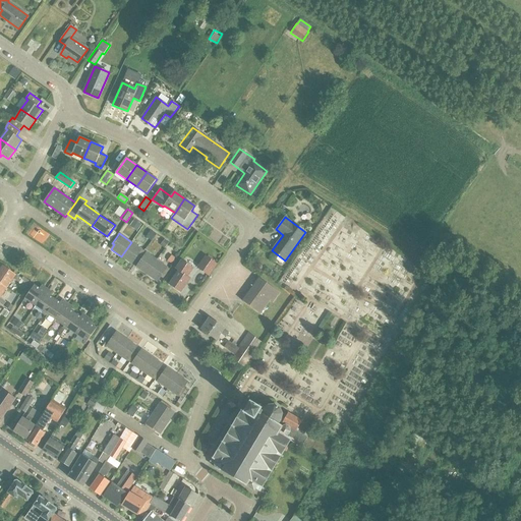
[(135,258),(138,259),(145,251),(131,242),(121,256),(132,264),(135,258)]
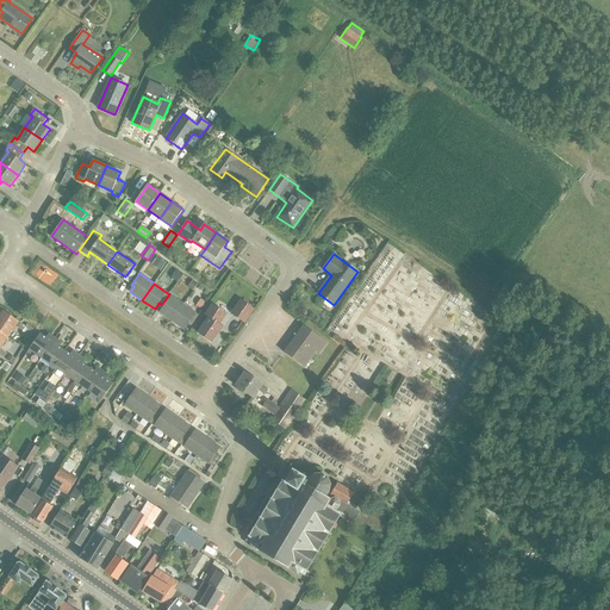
[(160,312),(172,321),(184,304),(169,294),(162,304),(165,306),(160,312)]
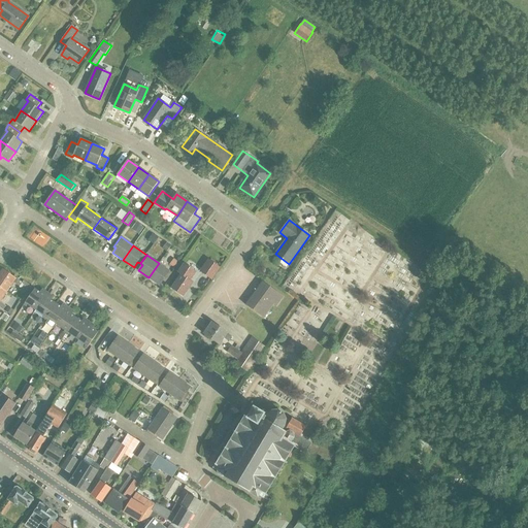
[(200,271),(212,279),(221,268),(208,260),(200,271)]
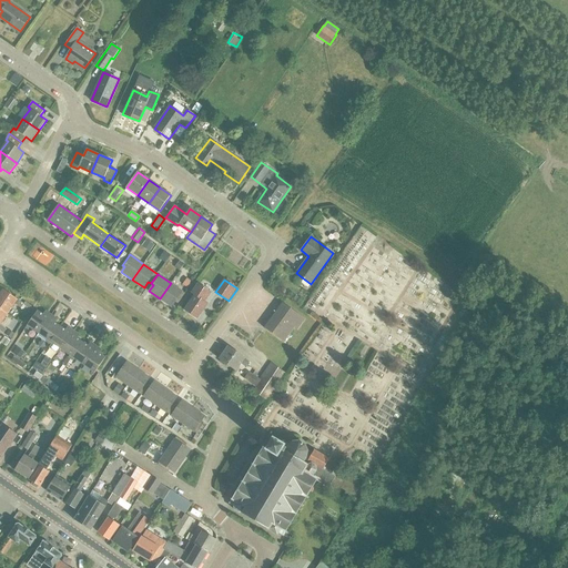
[(171,283),(160,298),(172,307),(175,302),(178,303),(185,293),(171,283)]
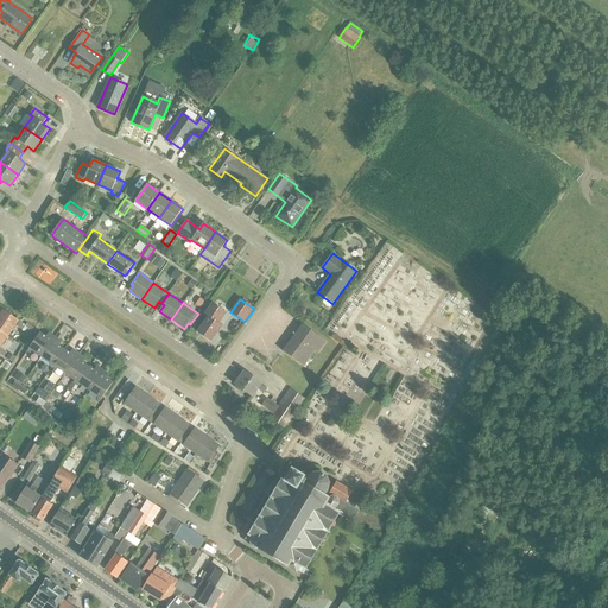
[(197,330),(203,335),(204,336),(207,339),(209,339),(210,340),(221,324),(219,322),(225,312),(211,303),(204,312),(208,315),(197,330)]
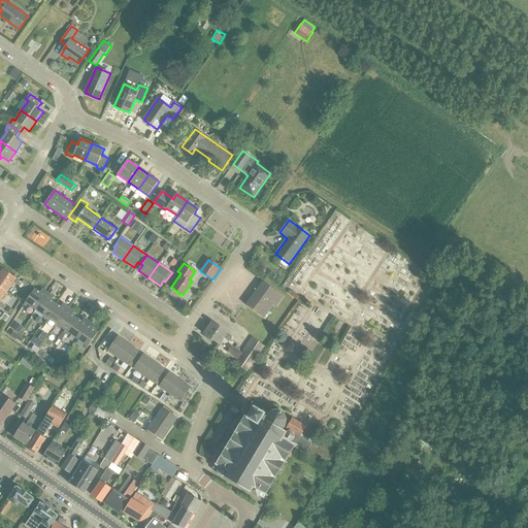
[(3,269),(0,272),(0,287),(7,292),(13,282),(20,287),(23,283),(3,269)]
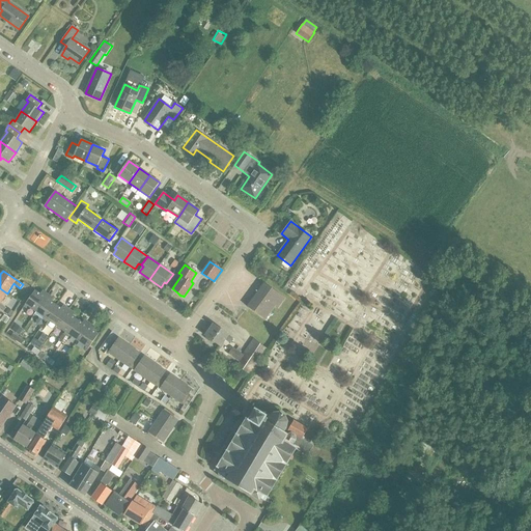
[(279,307),(285,298),(264,283),(247,306),(264,319),(276,305),(279,307)]
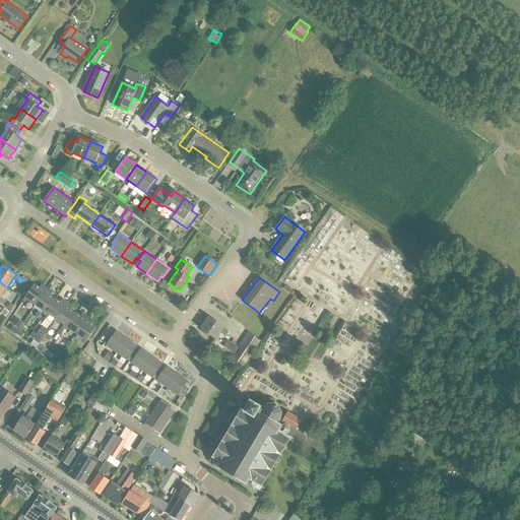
[(27,300),(36,305),(45,291),(35,284),(23,300),(26,302),(27,300)]
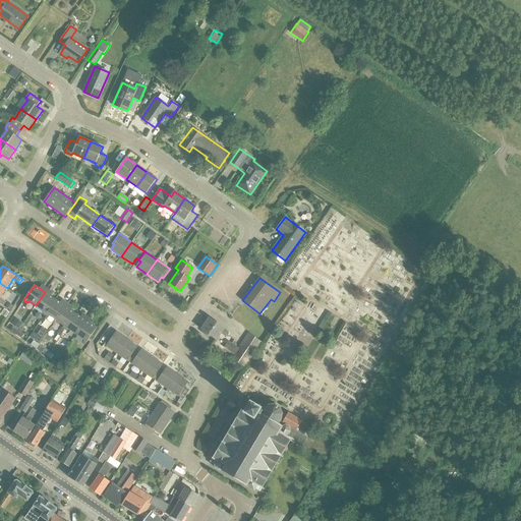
[(42,313),(45,315),(55,300),(45,292),(36,305),(44,311),(42,313)]
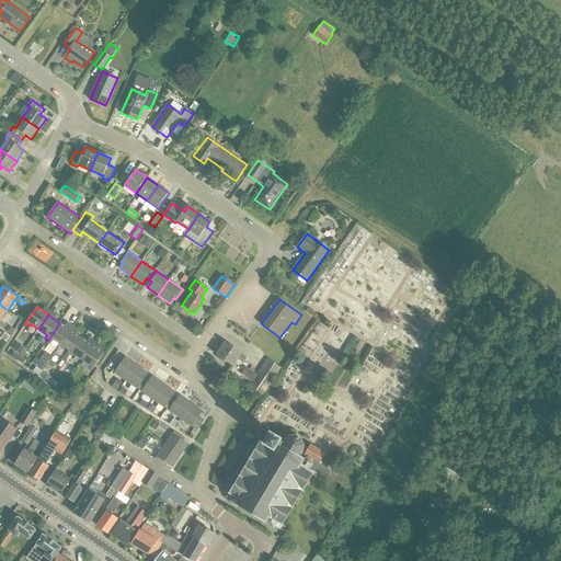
[(57,350),(60,345),(70,331),(59,323),(48,340),(50,341),(48,343),(57,350)]
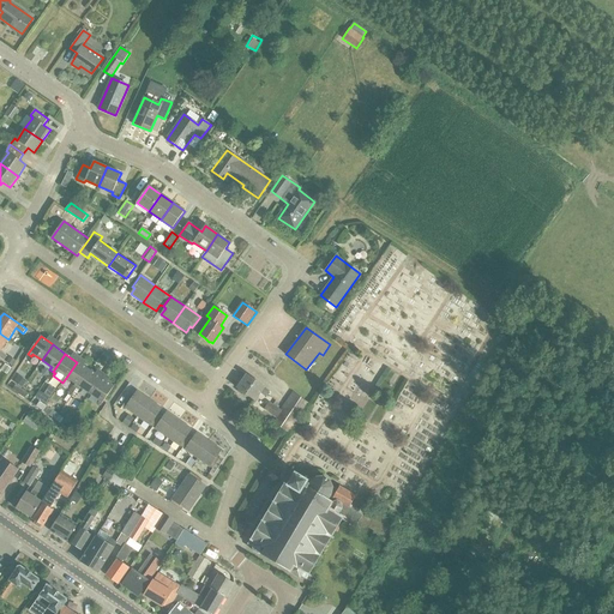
[(73,386),(77,389),(89,371),(77,362),(66,378),(76,384),(73,386)]
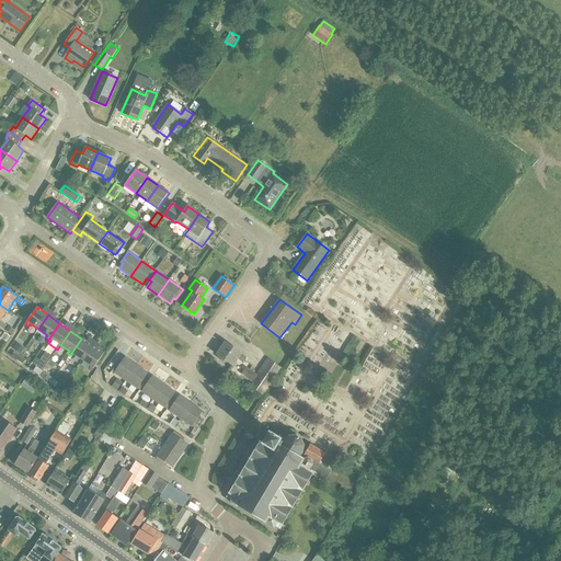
[(0,339),(7,343),(10,336),(4,333),(0,339)]
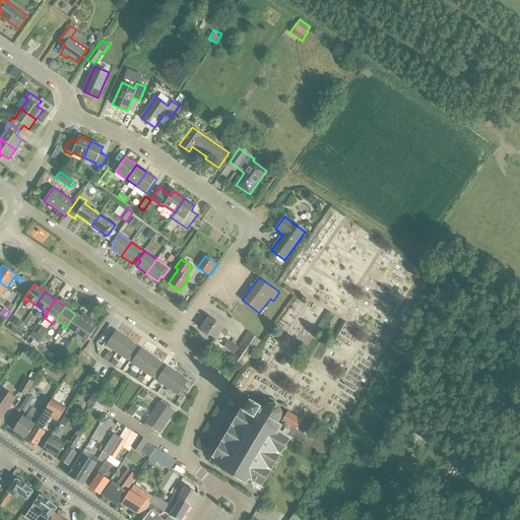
[(68,328),(76,334),(86,321),(75,314),(65,329),(67,330),(68,328)]
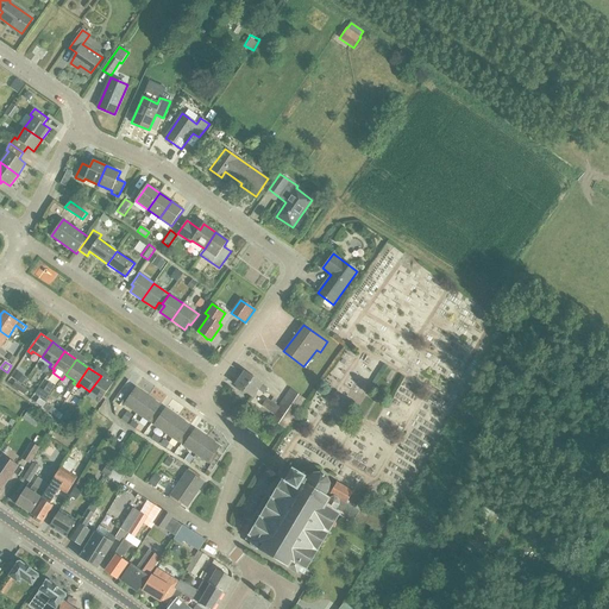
[(263,393),(268,387),(245,371),(234,385),(252,397),(258,390),(263,393)]
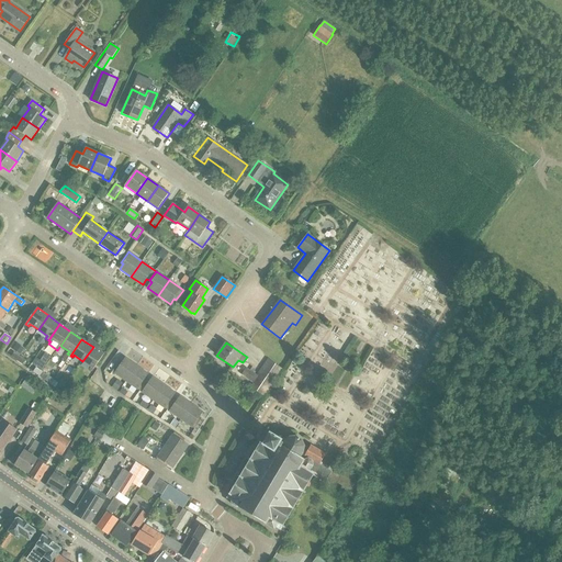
[(18,344),(13,350),(20,356),(24,349),(18,344)]
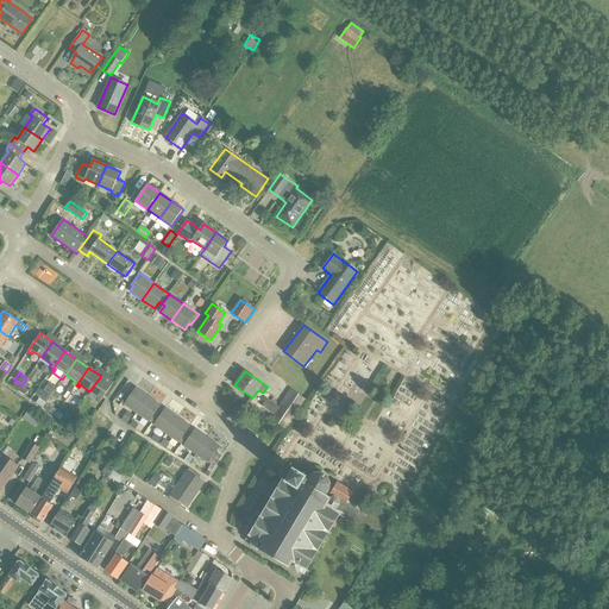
[(101,376),(89,391),(99,397),(98,400),(100,402),(113,384),(101,376)]
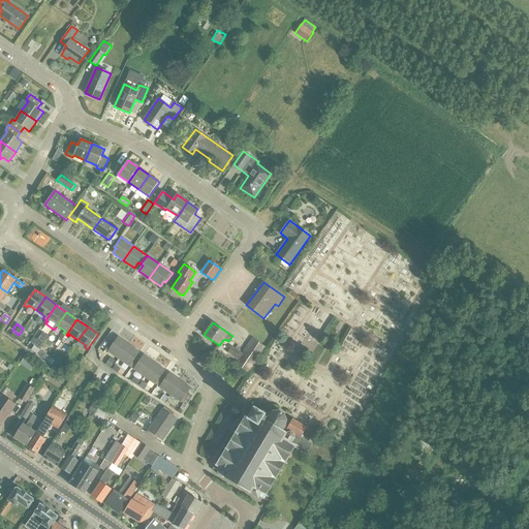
[(34,337),(30,342),(39,348),(43,343),(34,337)]
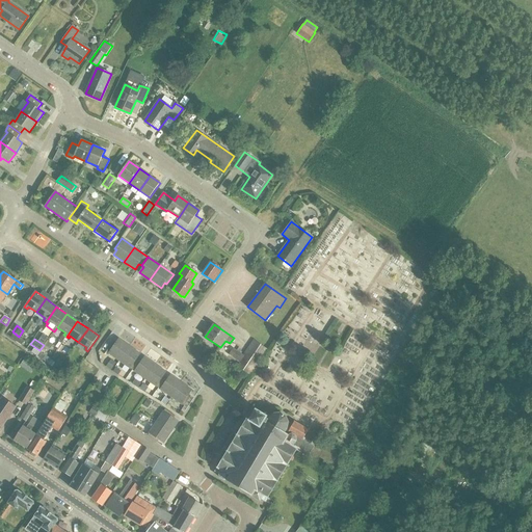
[(113,342),(106,352),(120,361),(130,346),(120,339),(115,344),(113,342)]
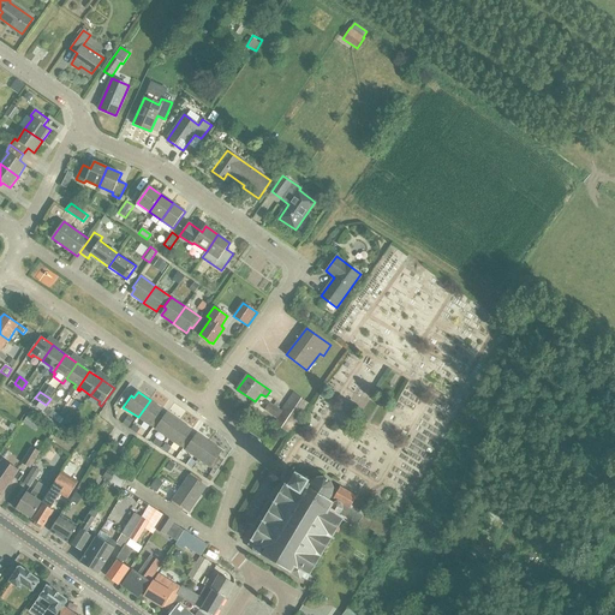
[(274,424),(290,434),(310,405),(293,393),(281,411),(269,402),(264,410),(278,419),(274,424)]
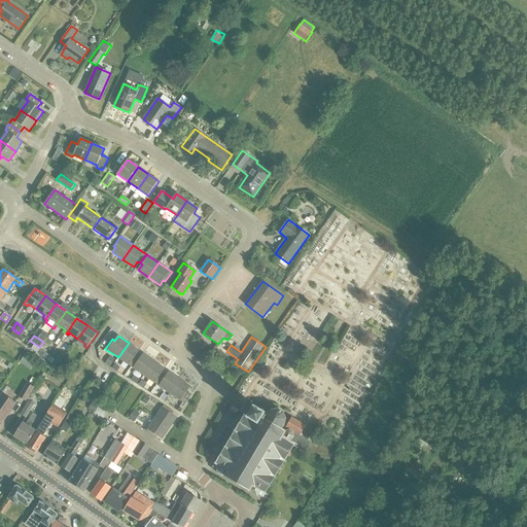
[(118,357),(131,366),(137,358),(135,356),(139,350),(129,343),(118,357)]
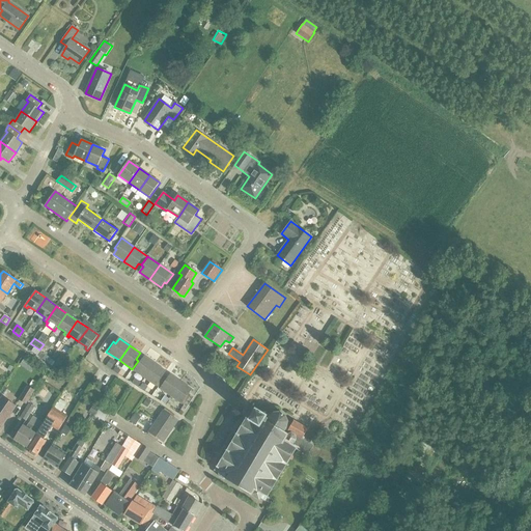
[(39,352),(37,355),(43,359),(48,363),(50,359),(45,355),(39,352)]
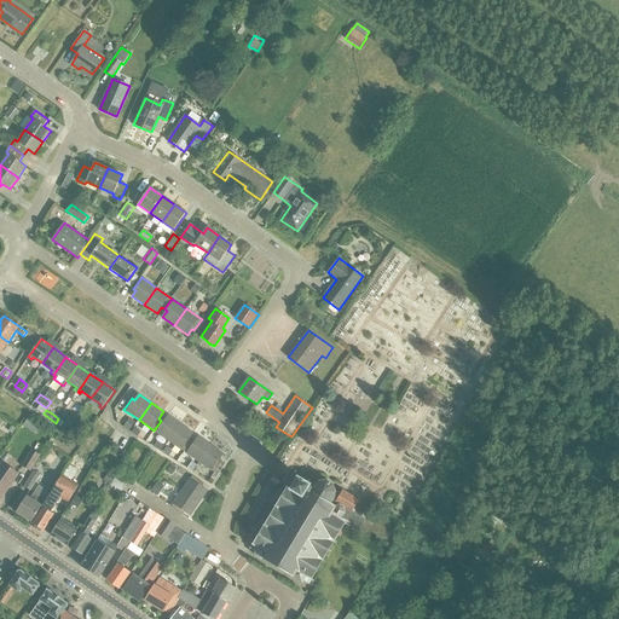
[(154,431),(169,441),(181,424),(168,415),(163,422),(161,421),(154,431)]
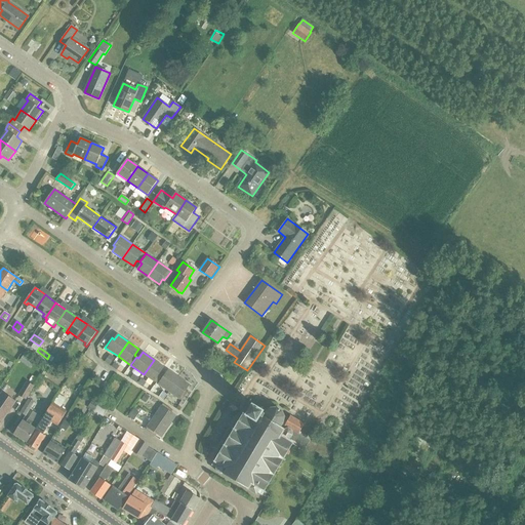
[(24,355),(19,361),(30,367),(33,362),(24,355)]
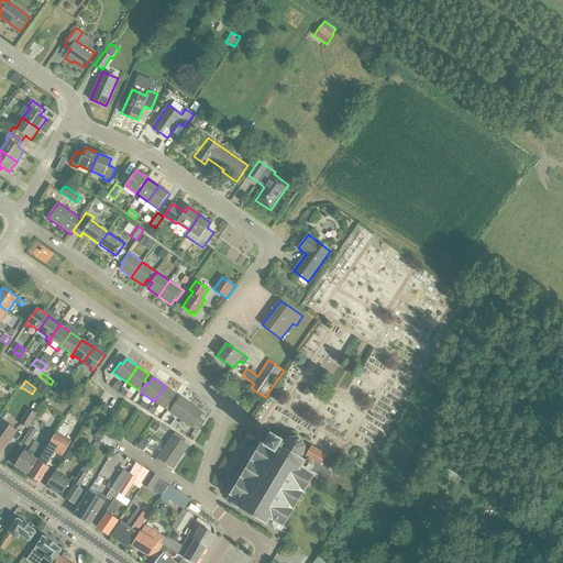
[(53,381),(51,385),(56,388),(62,393),(64,388),(58,384),(53,381)]
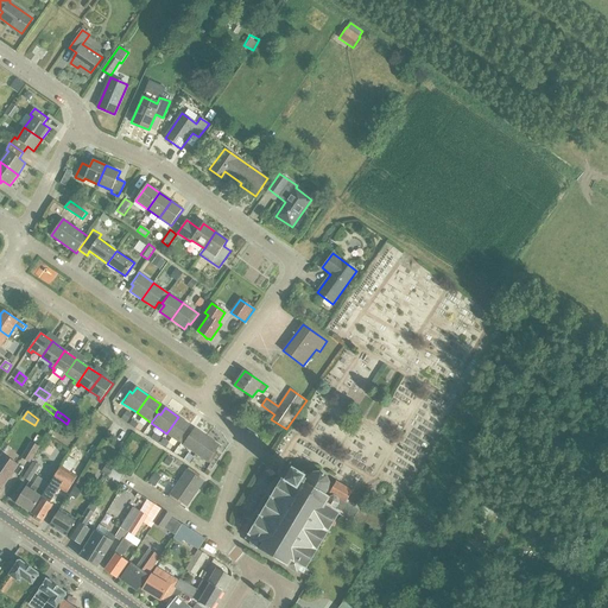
[(127,411),(121,419),(127,423),(132,415),(127,411)]
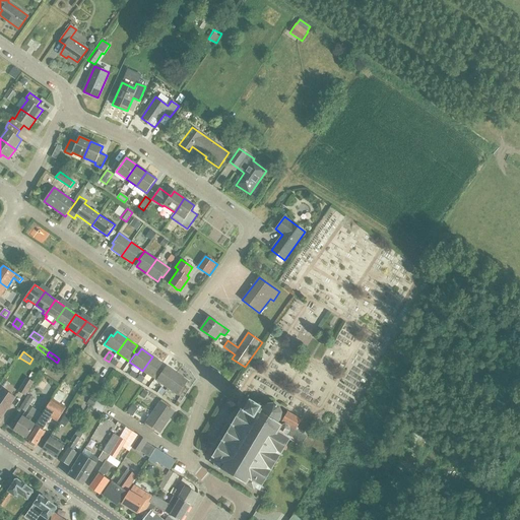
[(142,371),(154,379),(160,371),(158,370),(163,364),(152,356),(142,371)]
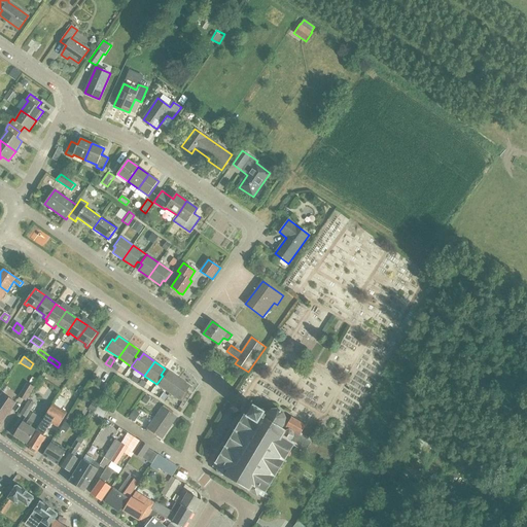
[(156,384),(170,393),(180,379),(169,372),(165,377),(163,376),(156,384)]
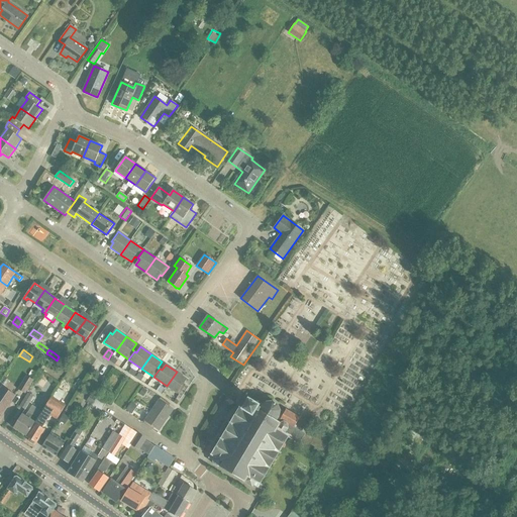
[(131,369),(128,373),(134,377),(137,373),(131,369)]
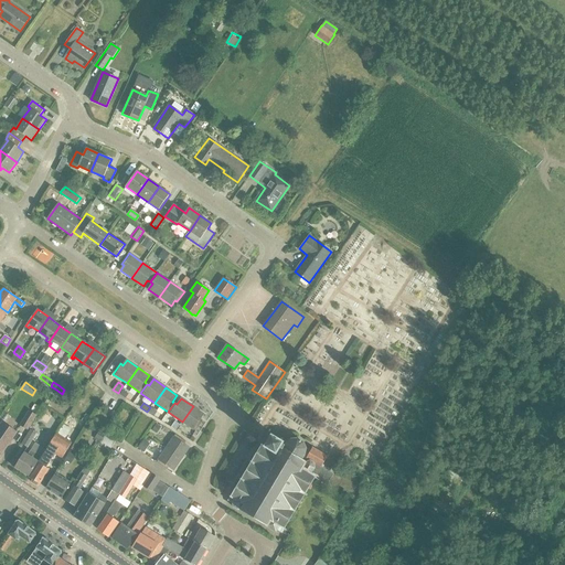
[(193,406),(182,422),(196,432),(203,420),(201,419),(204,414),(193,406)]
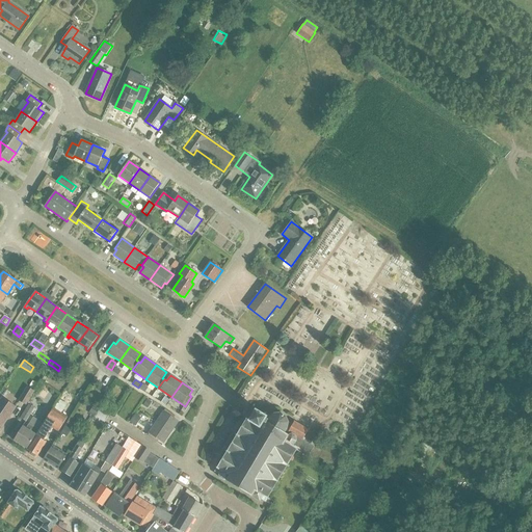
[(19,401),(26,405),(34,391),(28,387),(19,401)]
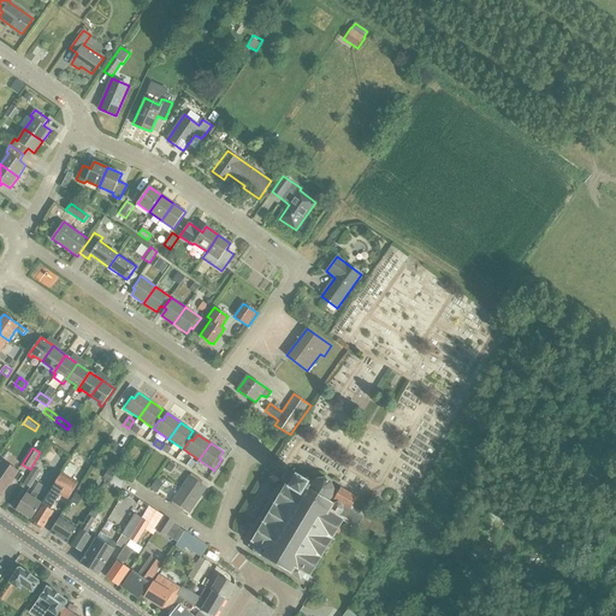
[(0,462),(0,496),(1,496),(18,471),(3,460),(0,462)]
